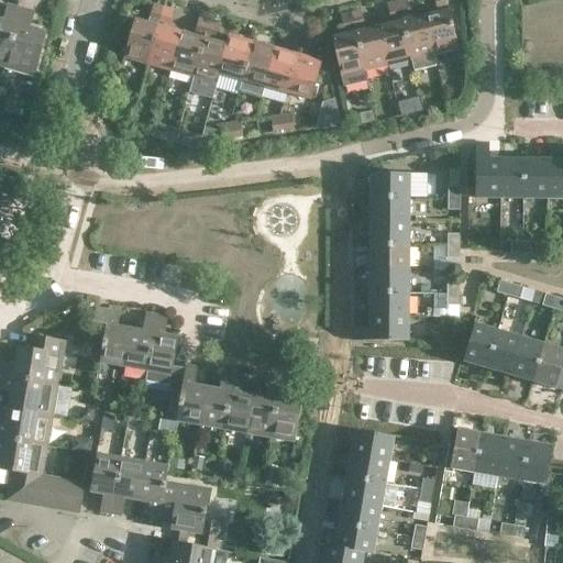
[(399,17),(410,14),(407,0),(396,2),(399,17)]
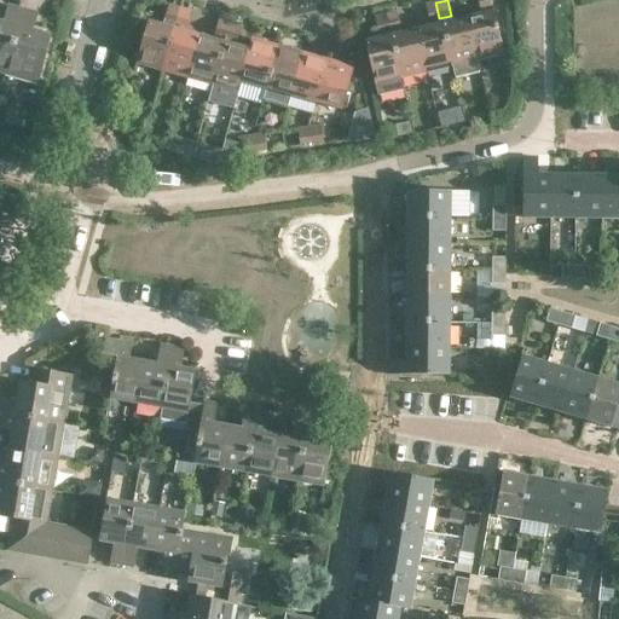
[(428,21),(439,18),(435,3),(424,6),(428,21)]
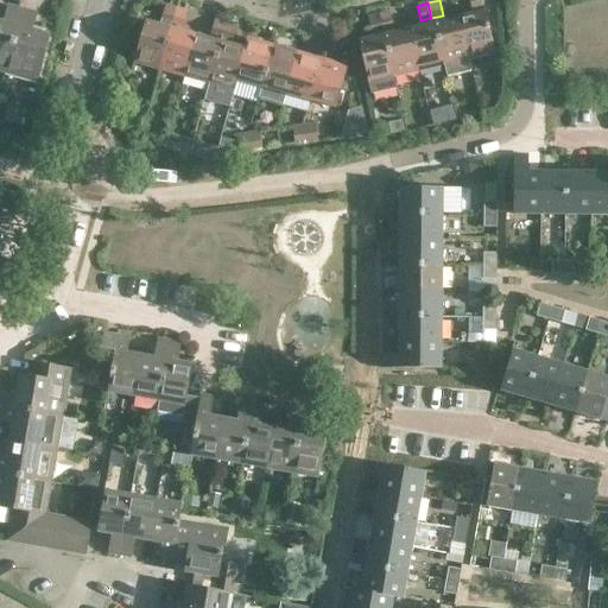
[(21,11),(7,6),(2,23),(0,21),(0,71),(5,73),(21,11)]
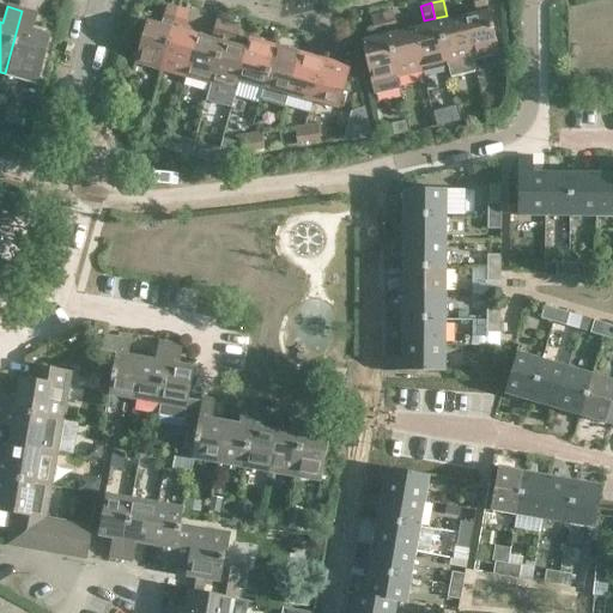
[(162,20),(174,23),(177,8),(167,6),(162,20)]
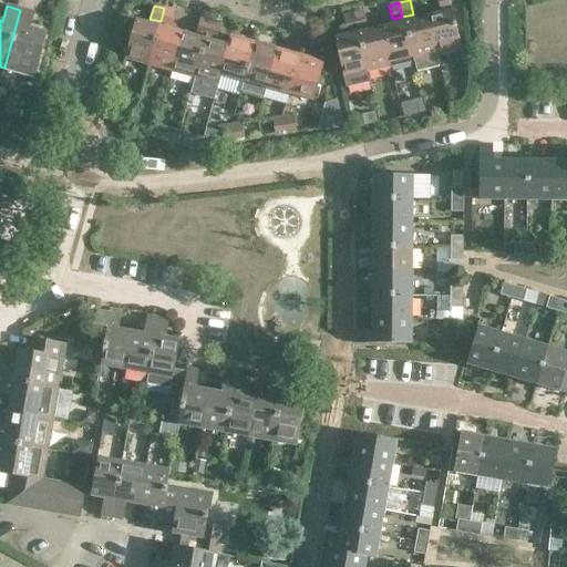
[(161,21),(171,24),(174,11),(164,8),(161,21)]
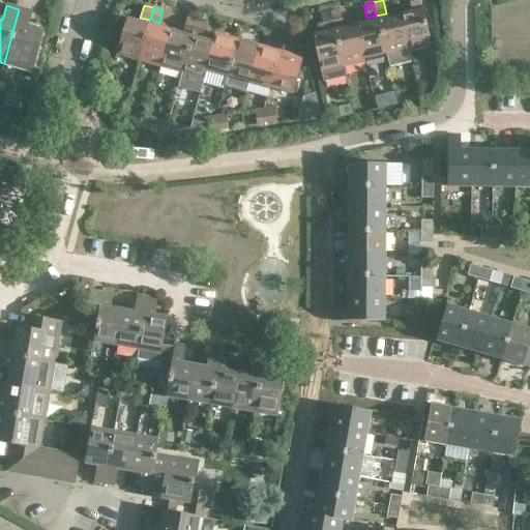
[(4,63),(32,71),(43,31),(28,27),(32,12),(19,9),(4,63)]
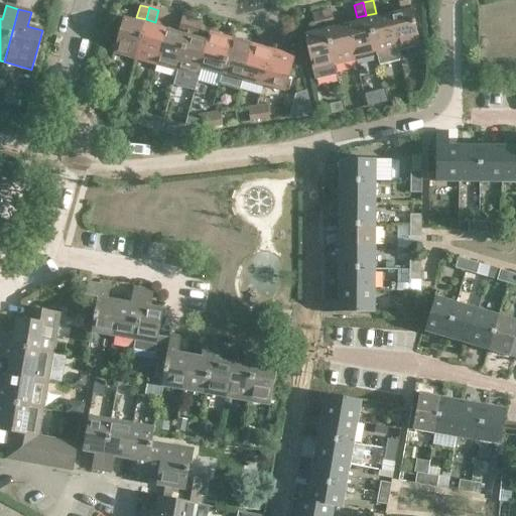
[(182,16),(179,28),(187,31),(191,19),(194,13),(184,10),(182,16)]
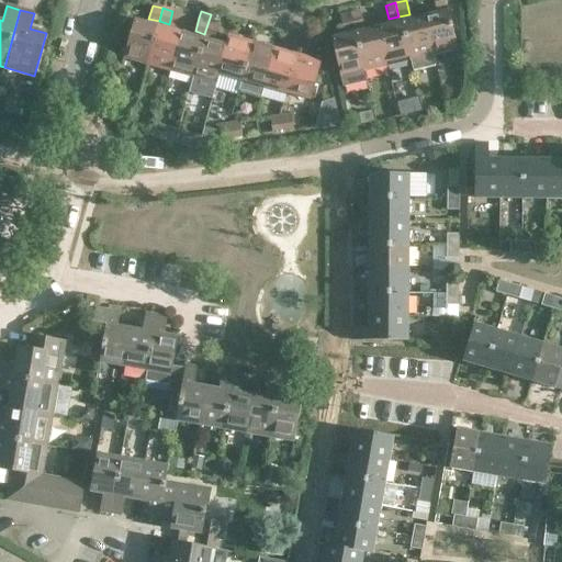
[(349,13),(352,27),(363,25),(360,11),(349,13)]
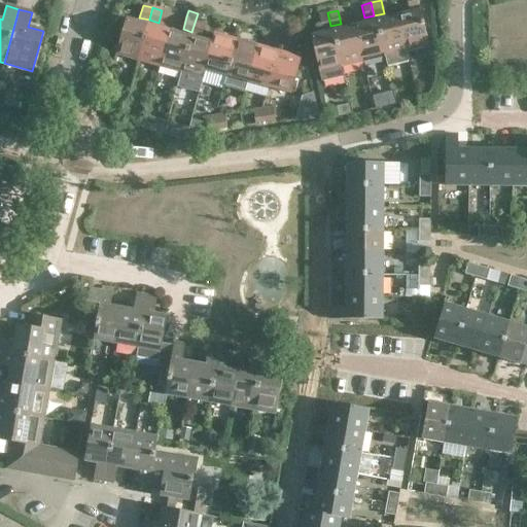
[(428,46),(419,10),(397,15),(406,51),(428,46)]
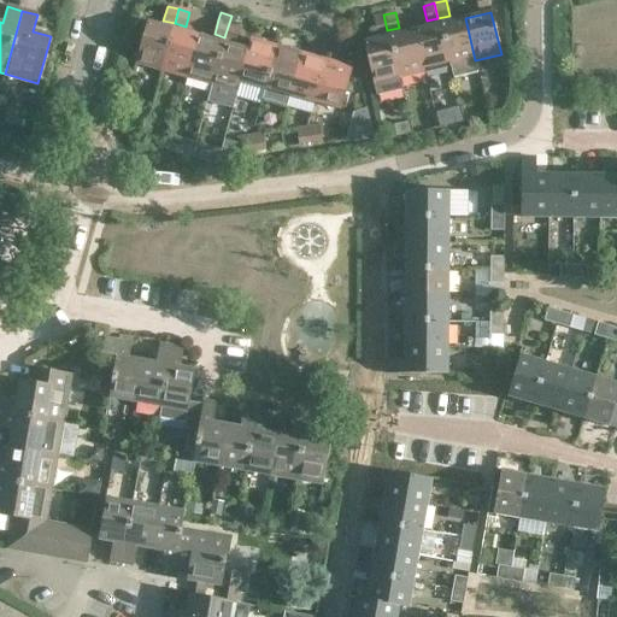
[(376,33),(387,30),(383,15),(372,18),(376,33)]
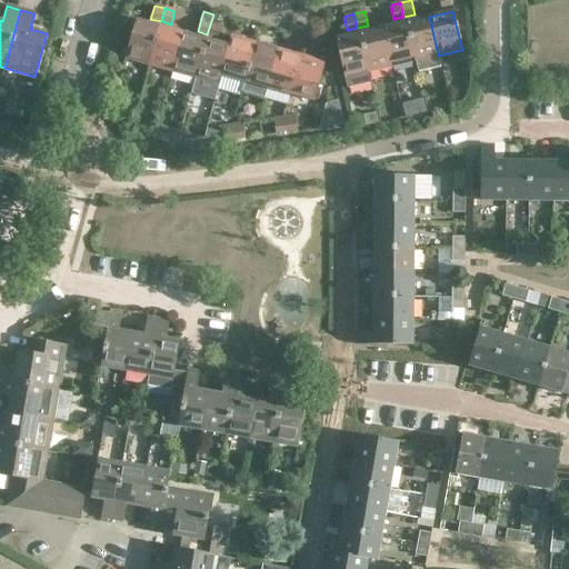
[(406,22),(415,61),(417,71),(440,66),(438,56),(429,17),(406,22)]
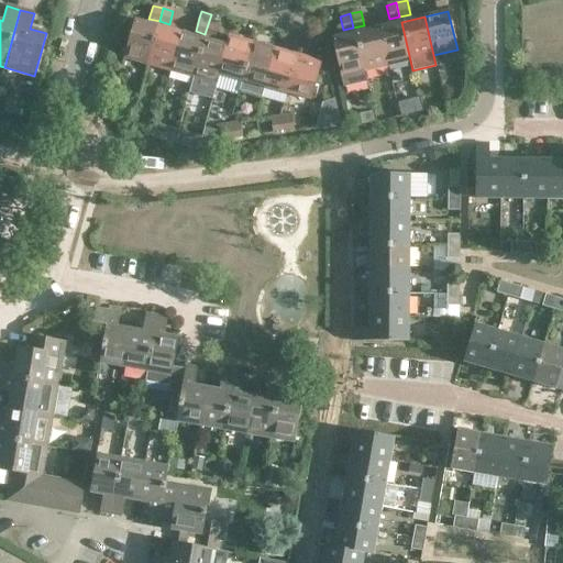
[(120,48),(118,56),(123,58),(146,65),(157,26),(159,21),(148,19),(147,24),(134,20),(125,50),(120,48)]
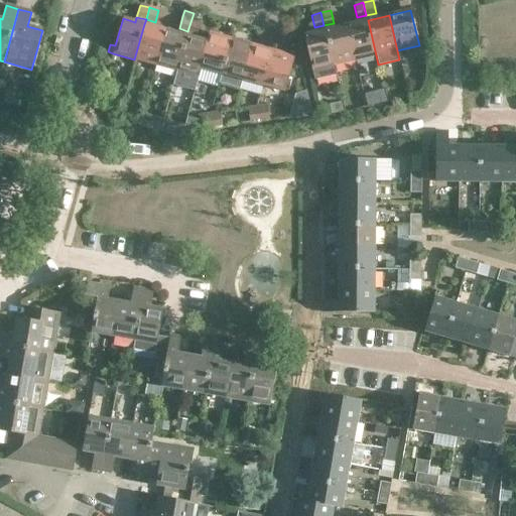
[(187,31),(197,34),(201,21),(191,19),(187,31)]
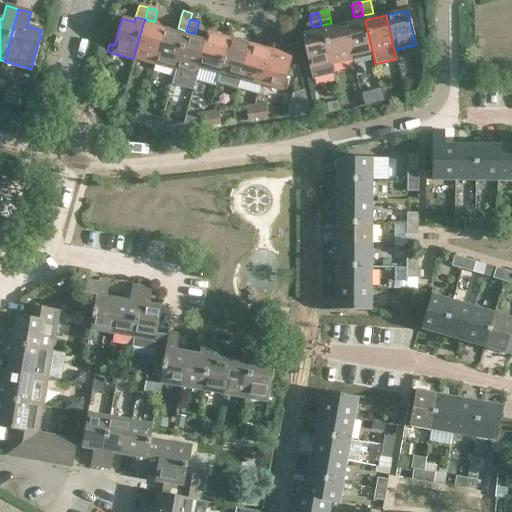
[(373,55),(365,20),(344,25),(352,60),(373,55)]
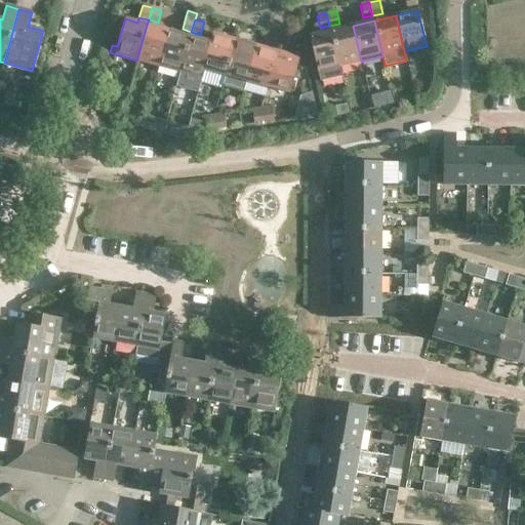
[(147,25),(136,61),(158,67),(168,31),(147,25)]
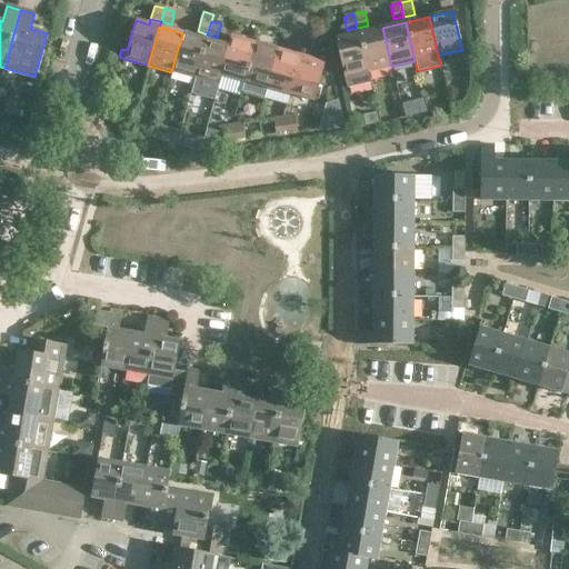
[(382,28),(359,33),(368,72),(391,67),(382,28)]
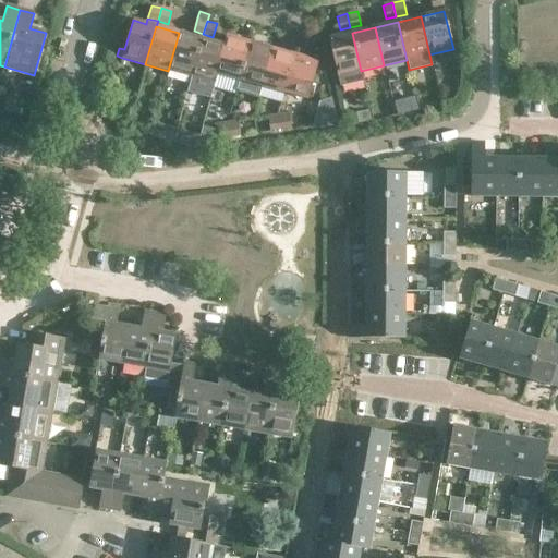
[(168,71),(191,76),(202,39),(179,33),(168,71)]
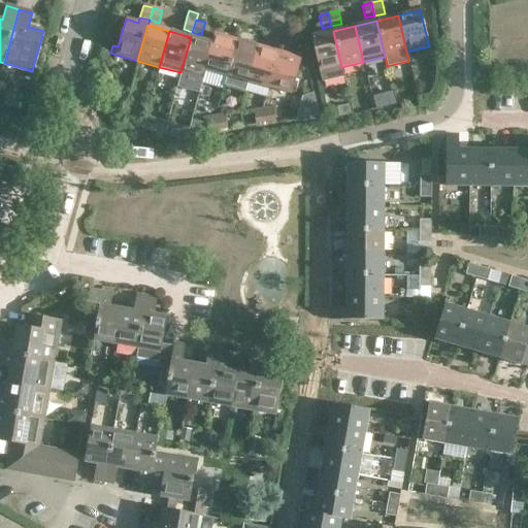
[(310,36),(322,83),(343,77),(341,67),(333,31),(310,36)]
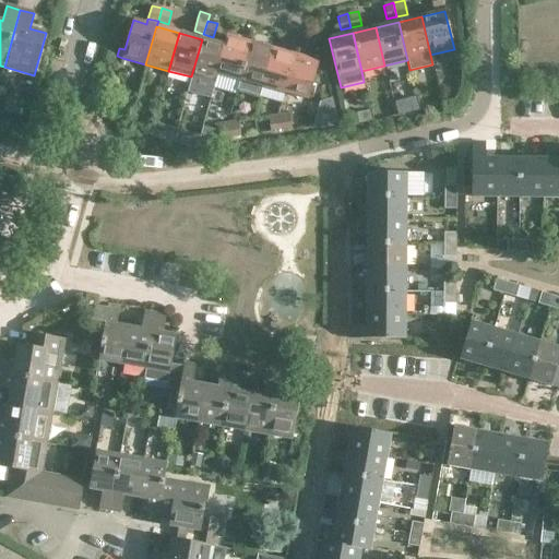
[(250,43),(226,36),(224,45),(225,45),(216,74),(217,74),(239,80),(250,43)]
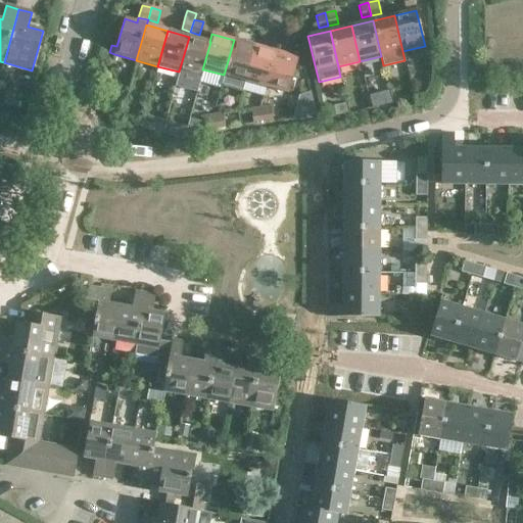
[(179,72),(201,78),(203,69),(202,69),(210,42),(209,42),(189,37),(179,72)]
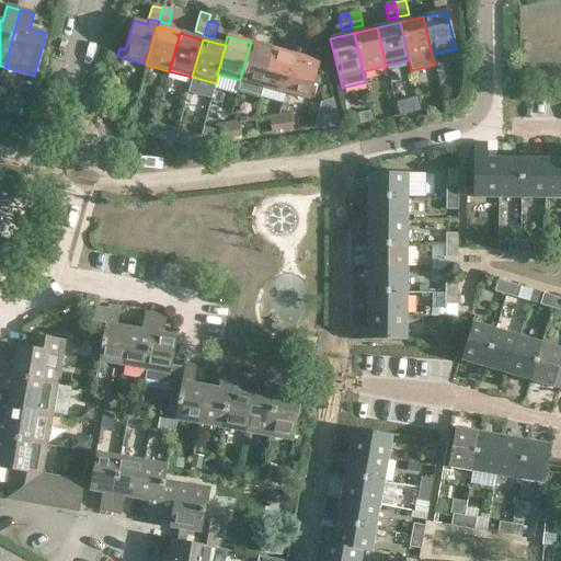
[(251,43),(240,80),(238,90),(261,96),(263,87),(274,48),(251,43)]
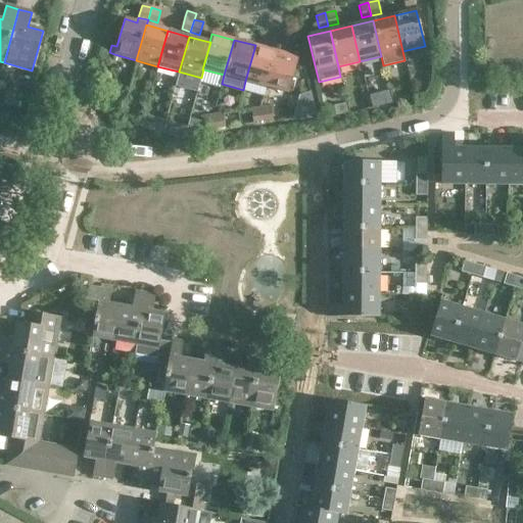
[(267,87),(276,51),(255,45),(245,81),(267,87)]
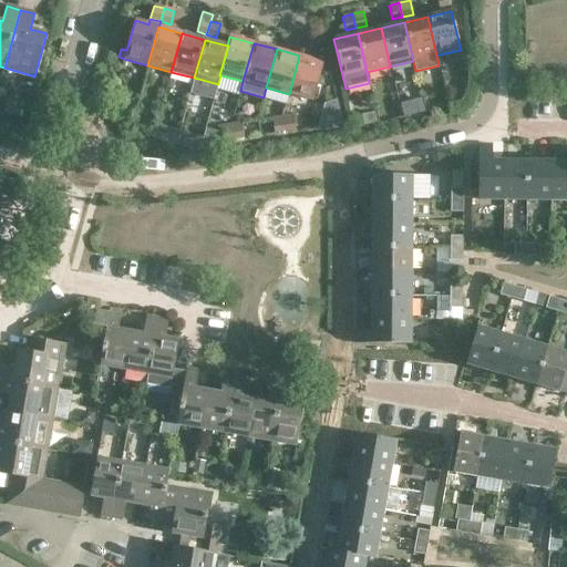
[(312,101),(323,62),(299,55),(289,94),(312,101)]
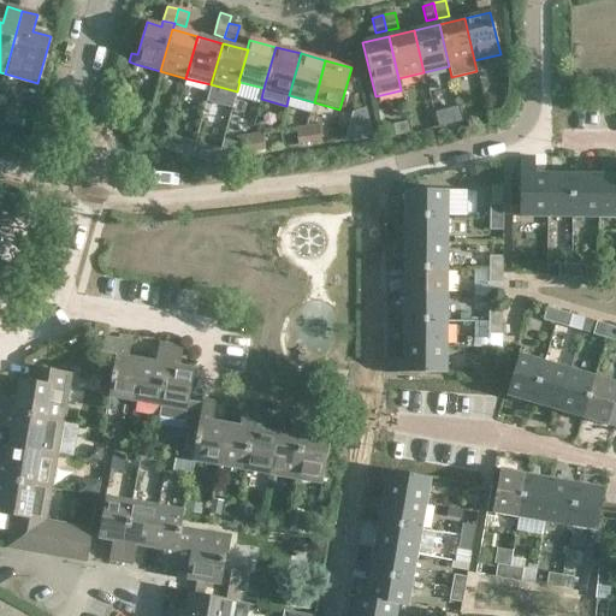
[(402,124),(398,131),(400,136),(410,134),(408,123),(402,124)]
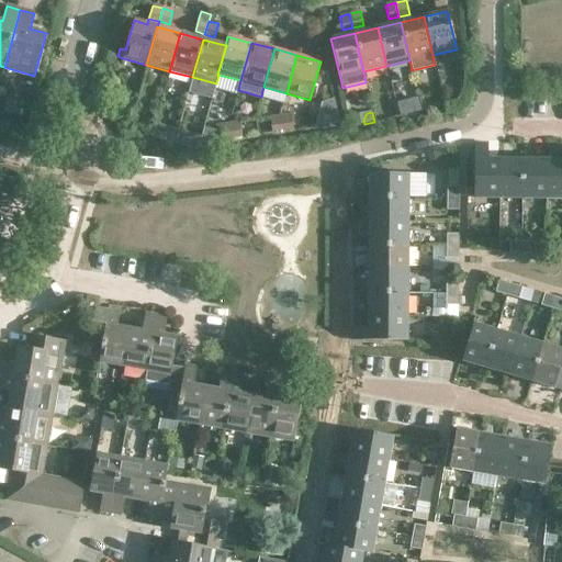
[(280,116),(282,130),(292,128),(291,114),(280,116)]
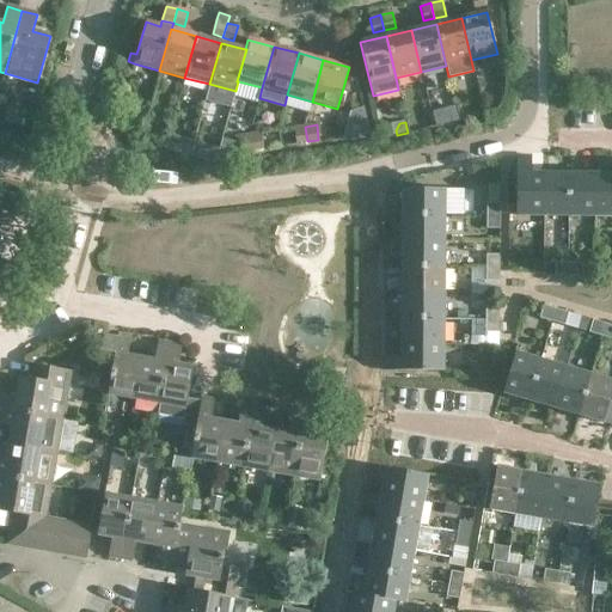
[(307,141),(305,127),(293,128),(295,144),(307,141)]
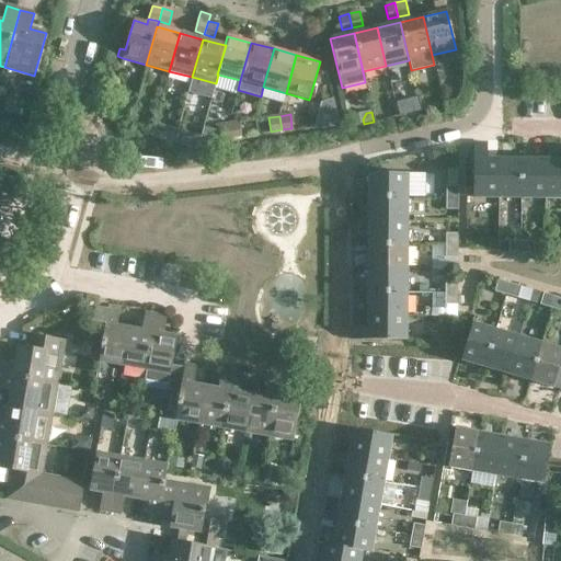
[(228,124),(230,137),(241,136),(239,122),(228,124)]
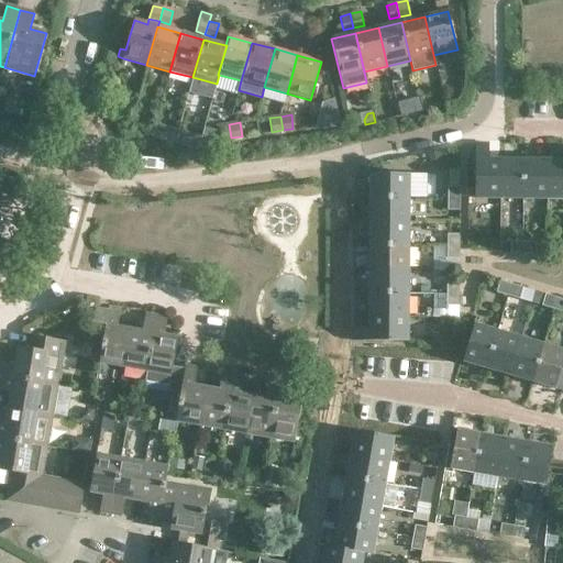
[(231,138),(229,124),(219,125),(221,140),(231,138)]
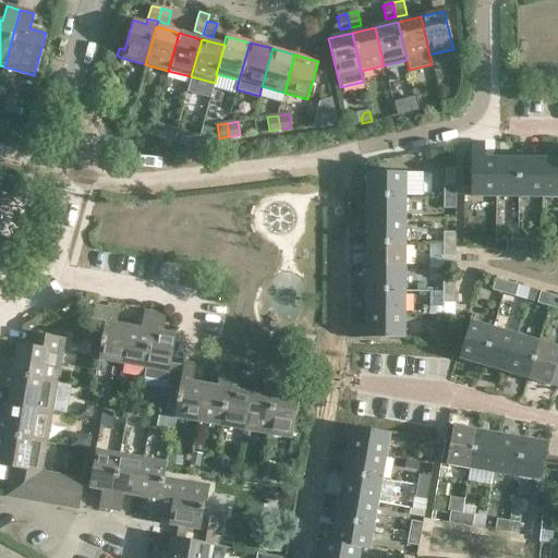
[(471,142),(471,158),(471,196),(495,196),(495,157),(484,157),(484,142),(471,142)]
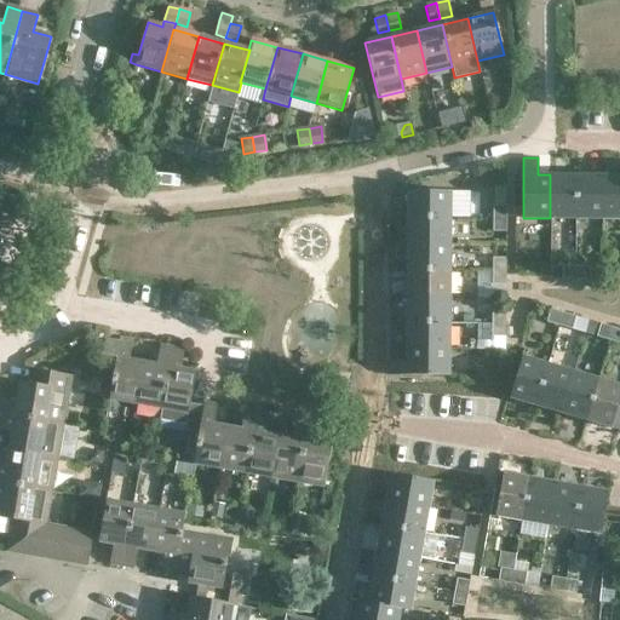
[(484,166),(471,170),(474,179),(487,177),(484,166)]
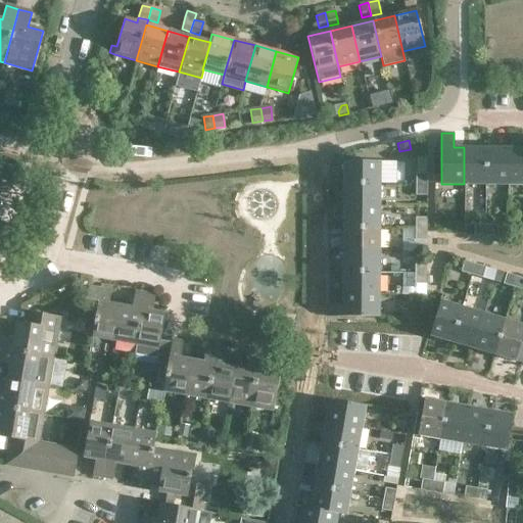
[(486,148),(464,147),(464,184),(486,184),(486,148)]
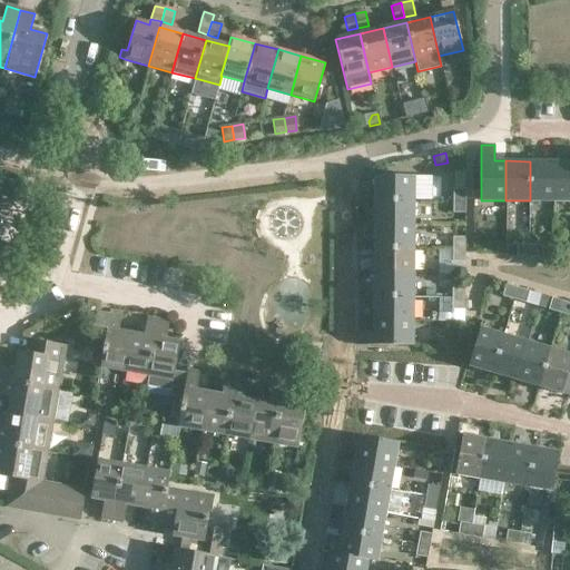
[(569,160),(553,161),(553,202),(569,200),(569,160)]
